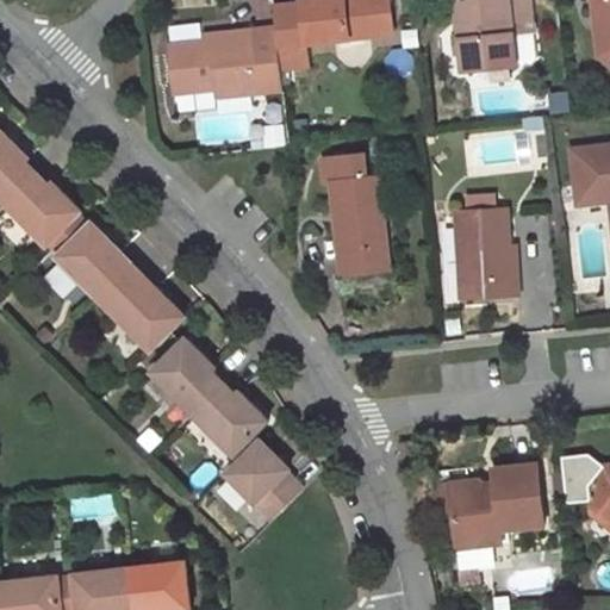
[(394,33),(391,0),(303,0),(303,2),(275,6),(278,27),(280,54),(310,51),(309,43),(394,33)]
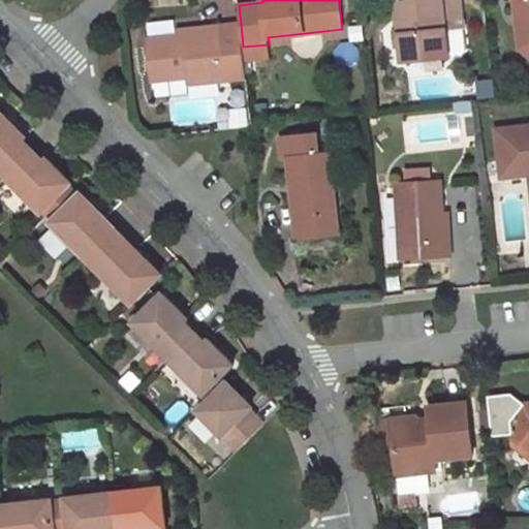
[(445,18),(442,0),(396,0),(400,33),(395,33),(396,47),(401,45),(403,63),(462,56),(467,51),(463,16),(445,18)]
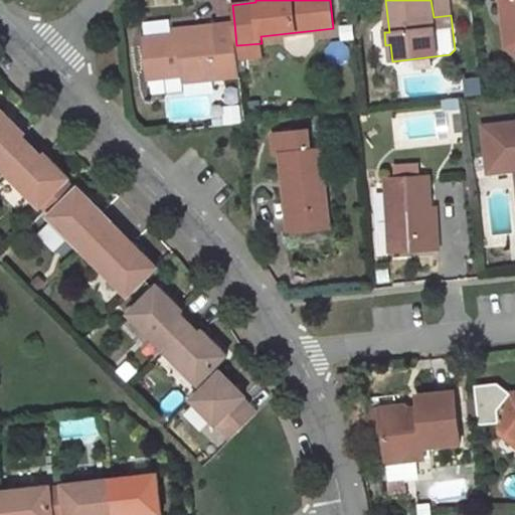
[(449,0),(431,0),(434,17),(451,15),(449,0)]
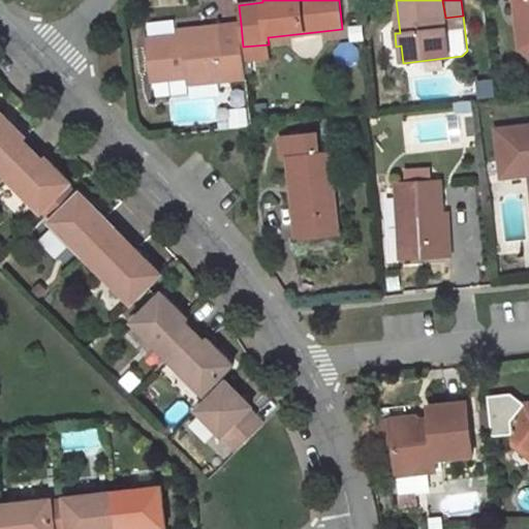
[(528,0),(515,0),(518,20),(522,20),(522,26),(518,27),(521,49),(528,55),(528,0)]
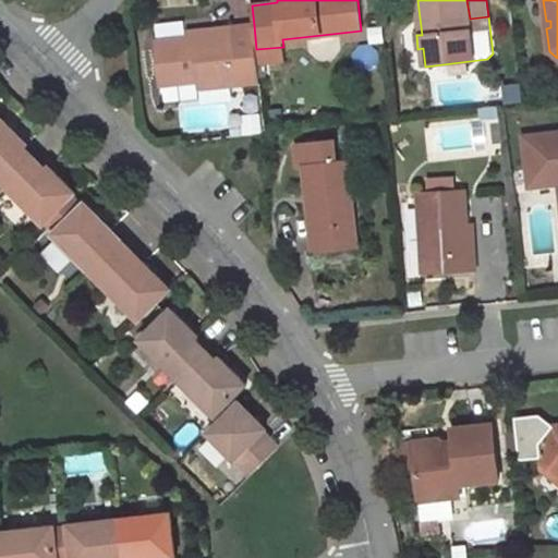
[(189,38),(156,41),(161,86),(198,82),(217,80),(218,87),(261,83),(258,64),(256,49),(254,25),(215,29),(216,35),(189,38)]
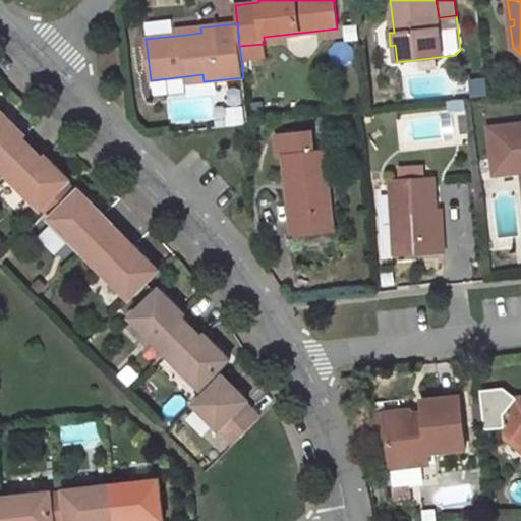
[(266,57),(265,44),(239,46),(241,60),(266,57)]
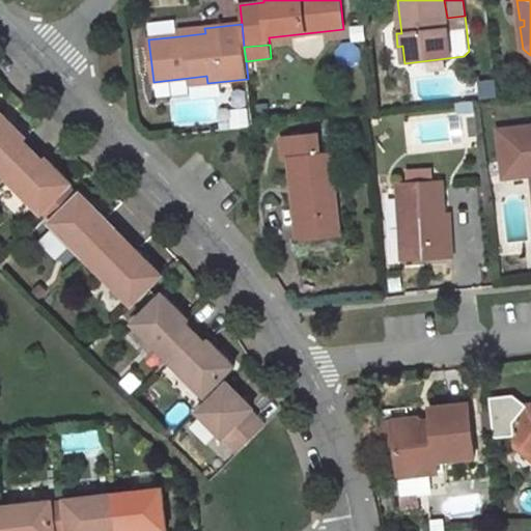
[(189,78),(190,85),(207,83),(206,76),(189,78)]
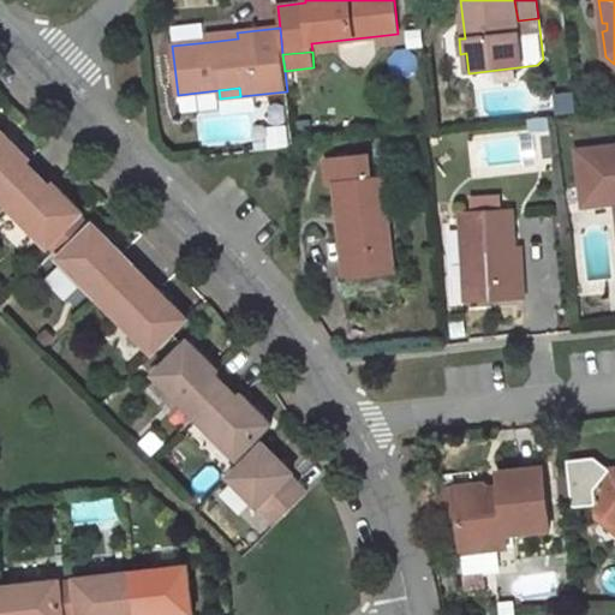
[(0,138),(0,197),(10,207),(41,177),(29,166),(33,162),(5,135),(0,138)]
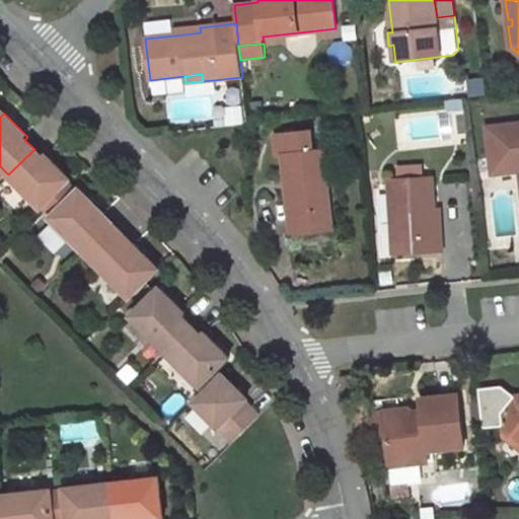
[(518,124),(504,126),(507,157),(518,155),(518,124)]
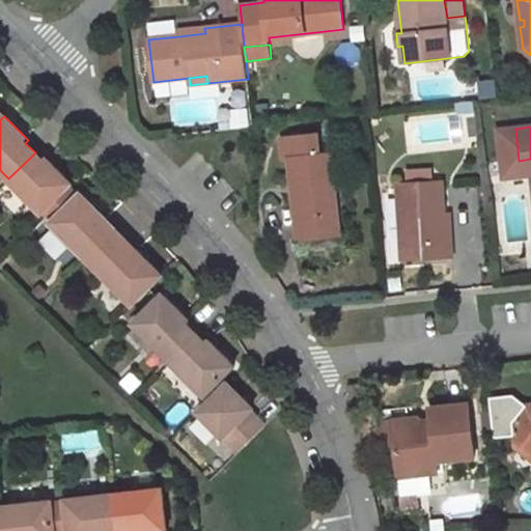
[(515,129),(500,130),(505,178),(530,174),(530,159),(519,161),(515,129)]
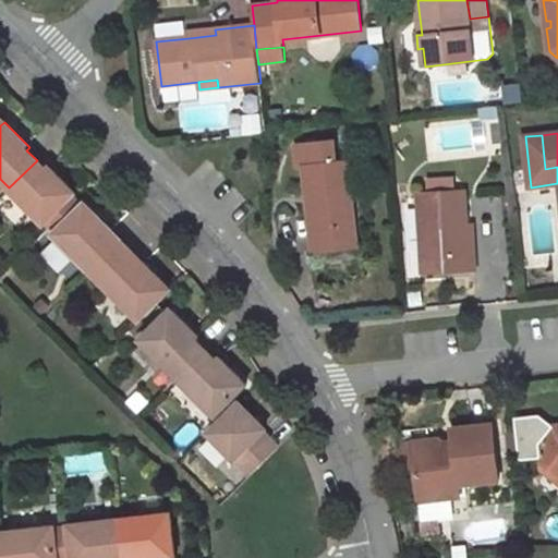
[(9,187),(46,226),(48,223),(74,198),(77,195),(51,169),(48,172),(37,160),(9,187)]
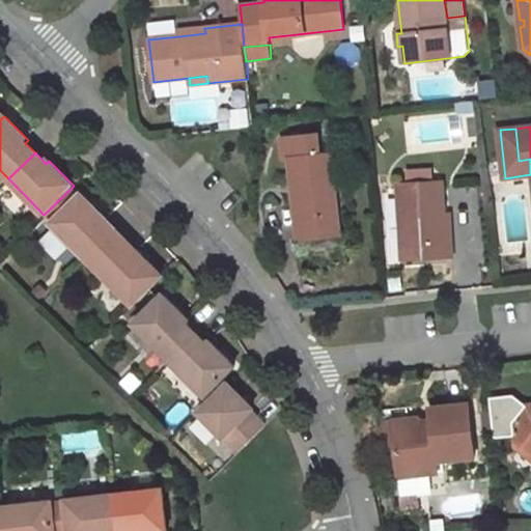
[(332,154),(291,159),(301,239),(326,235),(325,221),(339,219),(332,154)]
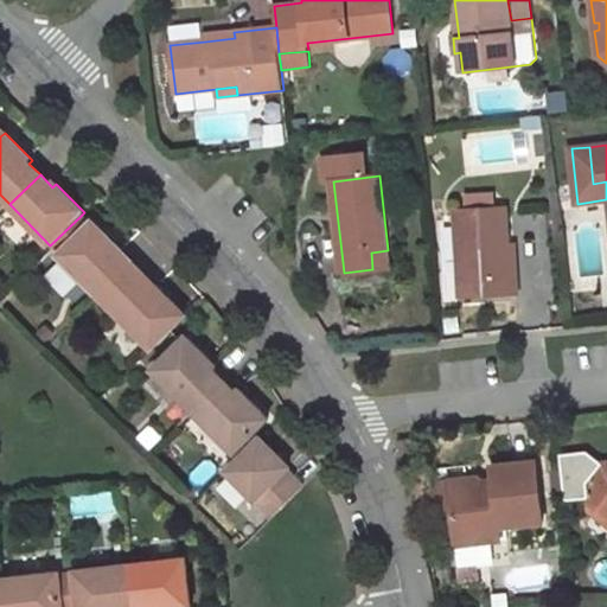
[(499,209),(449,215),(460,300),(516,294),(513,275),(508,276),(504,246),(499,209)]
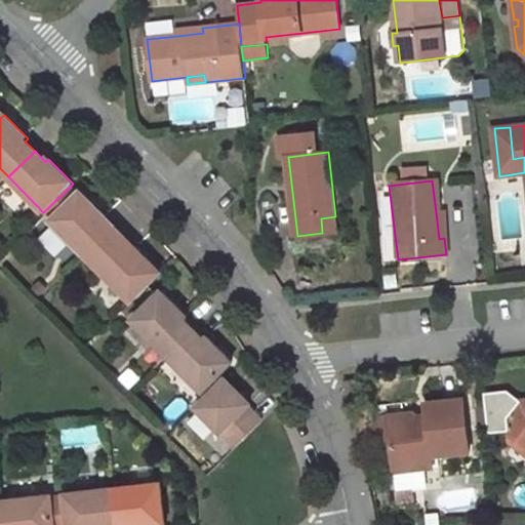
[(70,187),(45,210),(50,215),(70,197),(75,192),(70,187)]
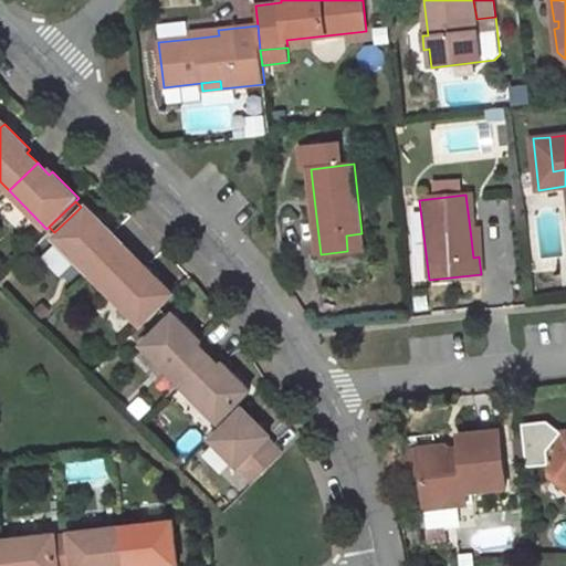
[(75,212),(54,232),(60,238),(86,212),(81,207),(75,212)]
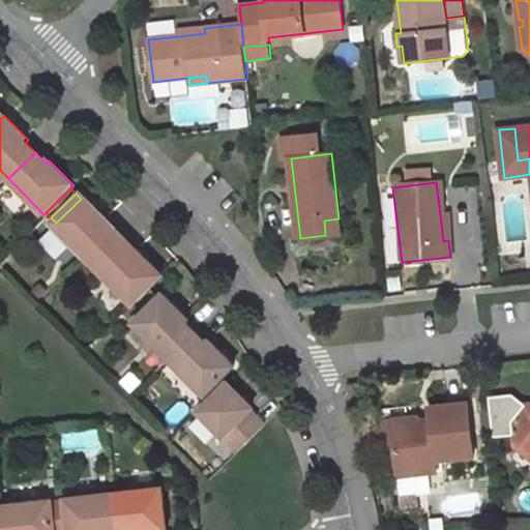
[(54,225),(89,261),(116,235),(106,224),(109,222),(84,196),(81,199),(56,223),(54,225)]
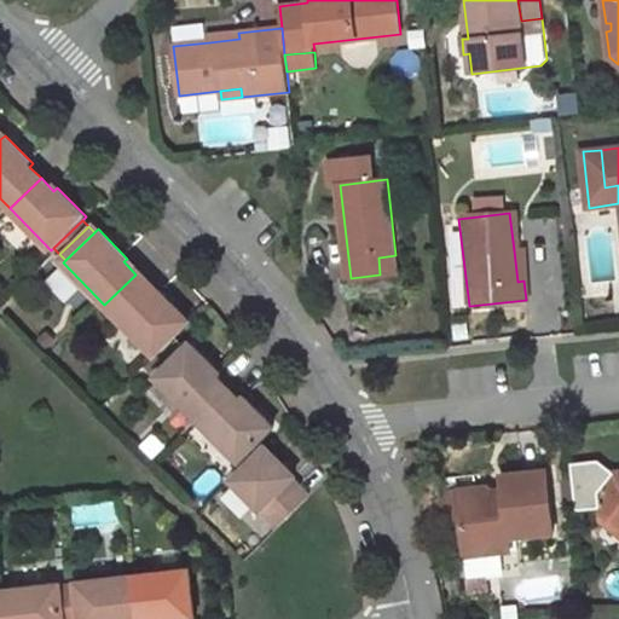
[(379,258),(380,275),(398,273),(395,255),(379,258)]
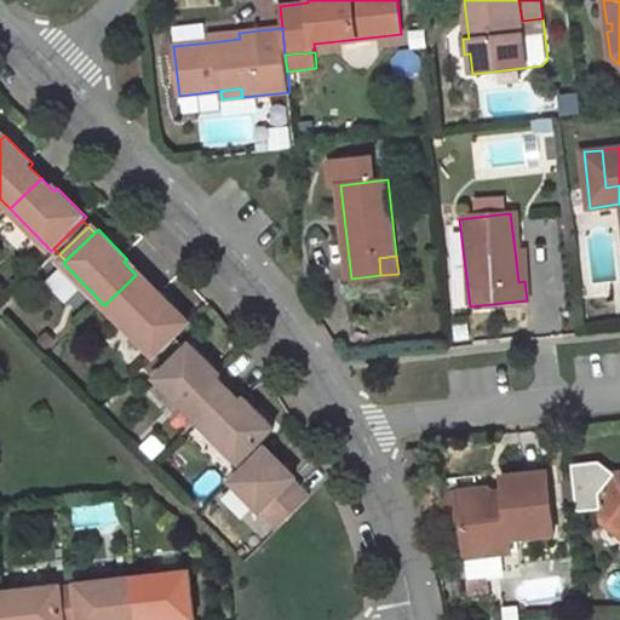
[(104,305),(145,346),(181,313),(151,283),(148,286),(136,275),(104,305)]
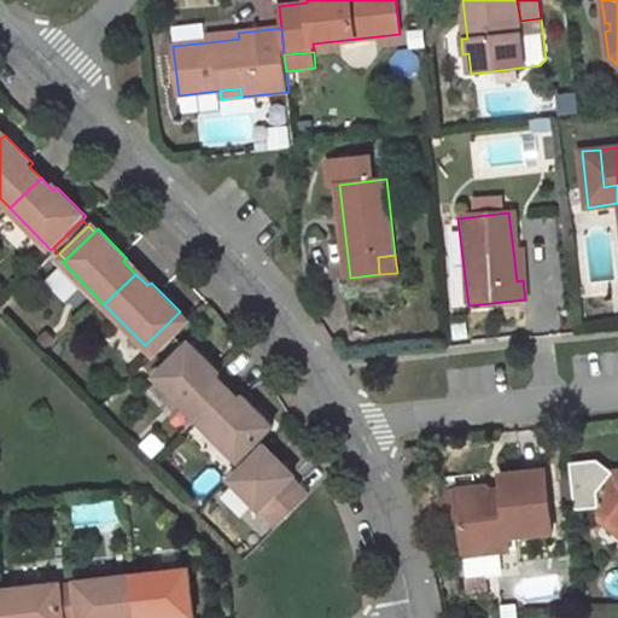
[(162,373),(204,415),(240,382),(197,338),(162,373)]
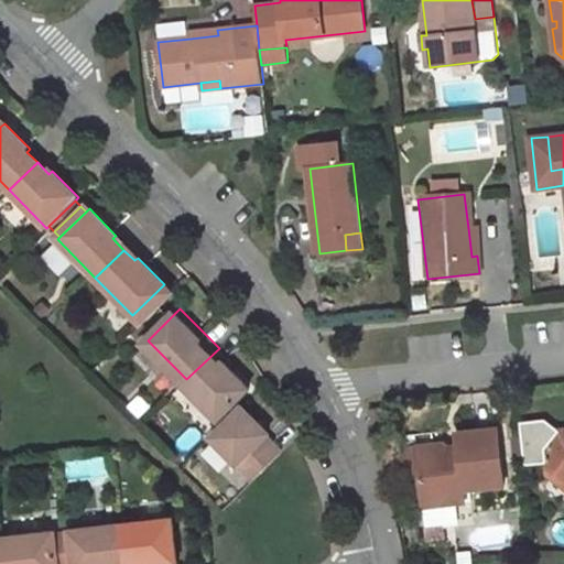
[(186,379),(224,416),(227,413),(232,420),(238,414),(250,402),(245,396),(256,384),(219,348),(186,379)]
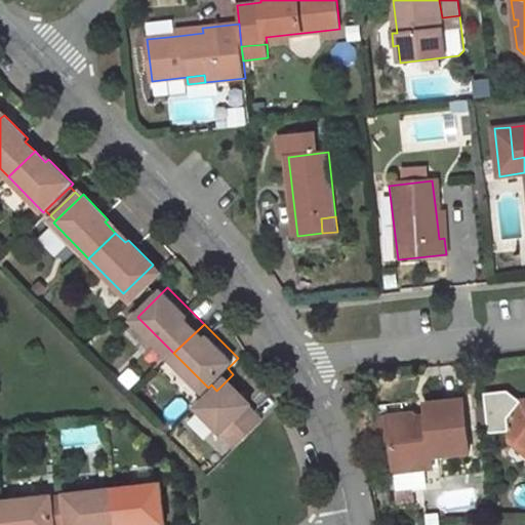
[(203,404),(242,442),(269,416),(255,403),(258,399),(233,374),(221,386),(216,391),(203,404)]
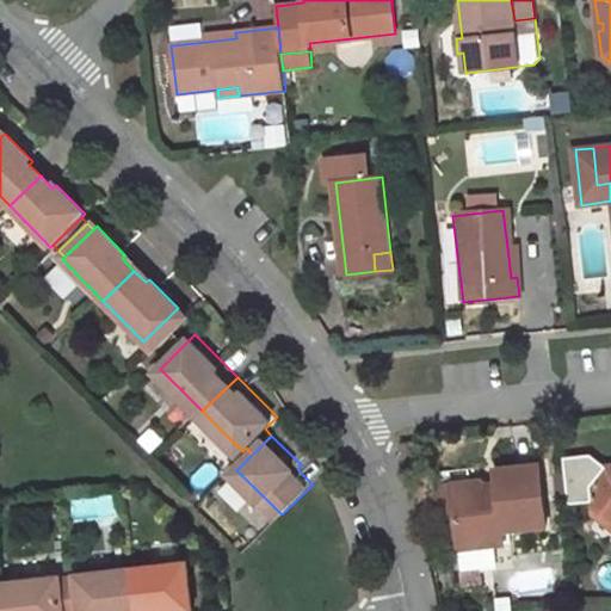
[(464,486),(468,517),(452,519),(455,548),(506,543),(505,532),(549,529),(542,467),(498,471),(499,481),(464,486)]
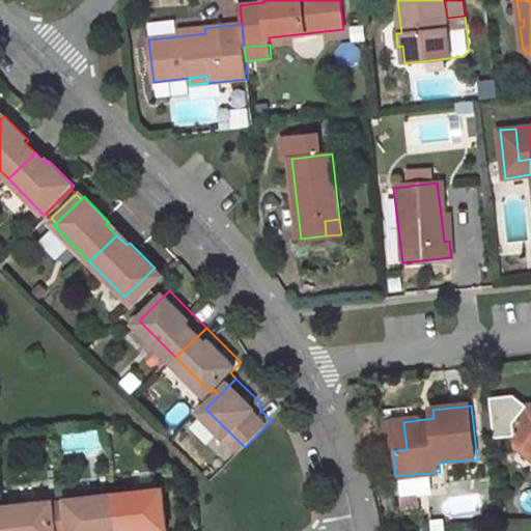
[(530,406),(528,407),(514,423),(516,441),(530,452),(530,406)]
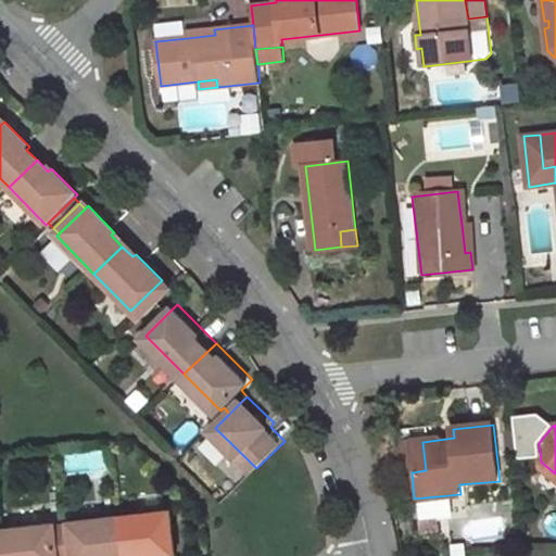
[(426,470),(422,442),(408,443),(412,472),(426,470)]
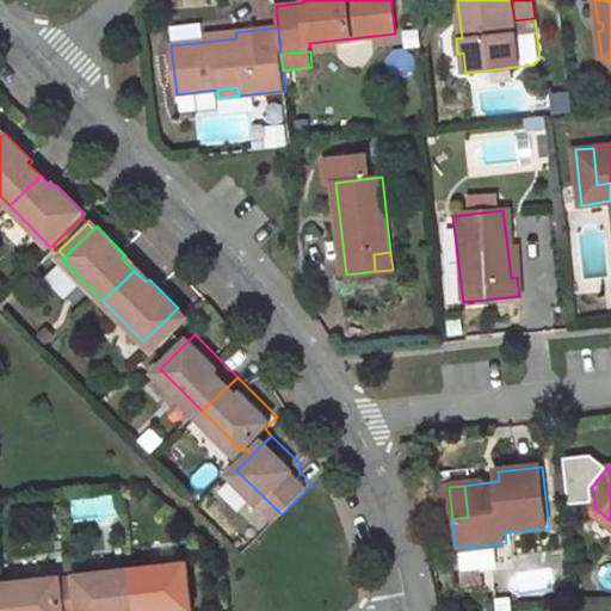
[(610,520),(594,507),(594,514),(610,526),(610,520)]
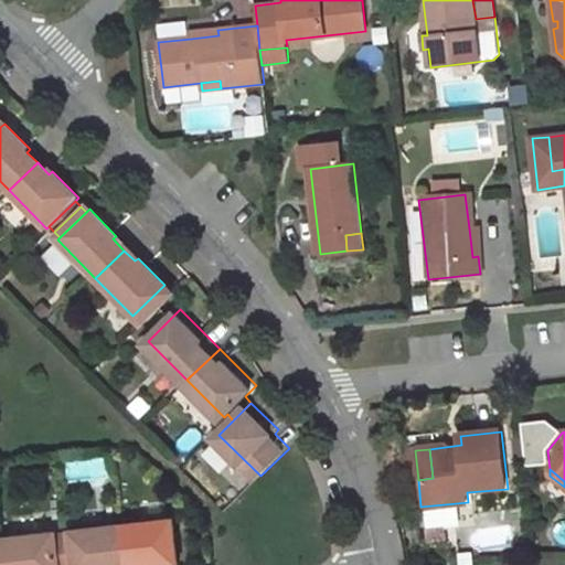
[(174,520),(124,525),(127,564),(140,563),(140,564),(160,564),(180,563),(174,520)]
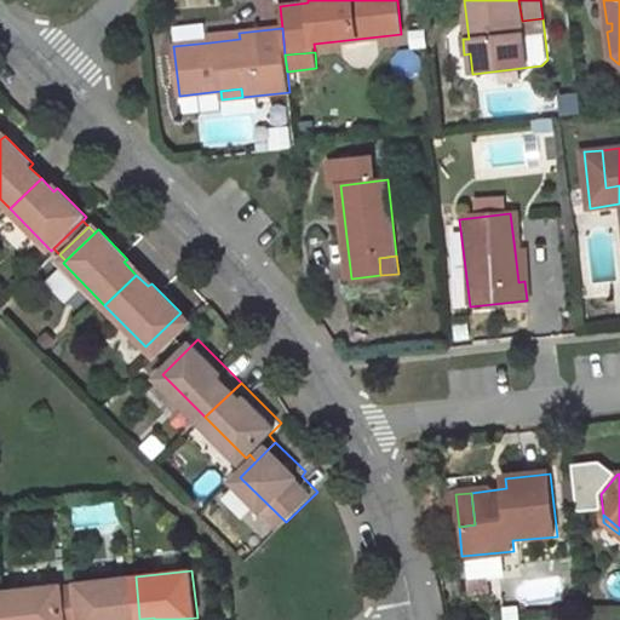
[(80,584),(82,619),(133,619),(139,619),(136,577),(80,583),(80,584)]
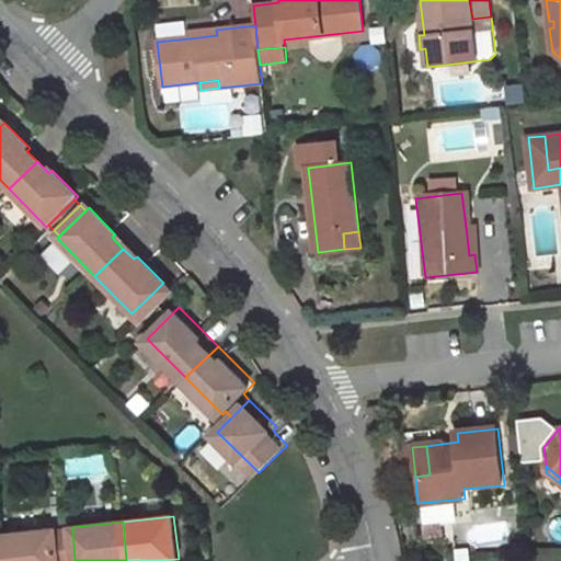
[(56,528),(6,535),(8,560),(58,560),(56,530),(56,528)]
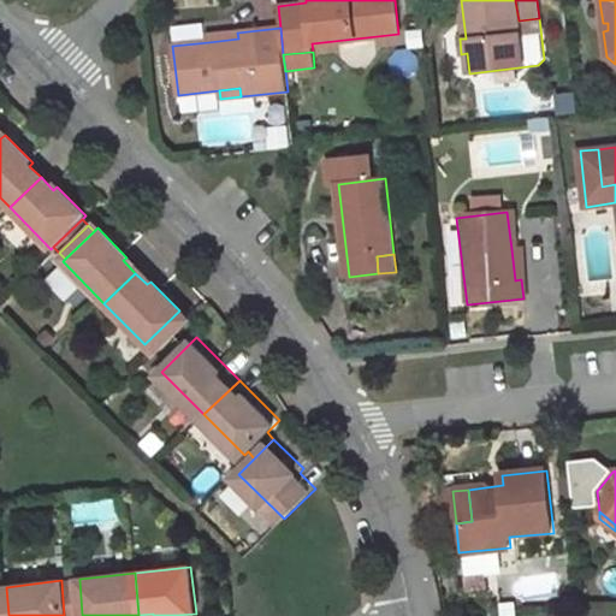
[(71,581),(73,615),(82,615),(80,580),(71,581)]
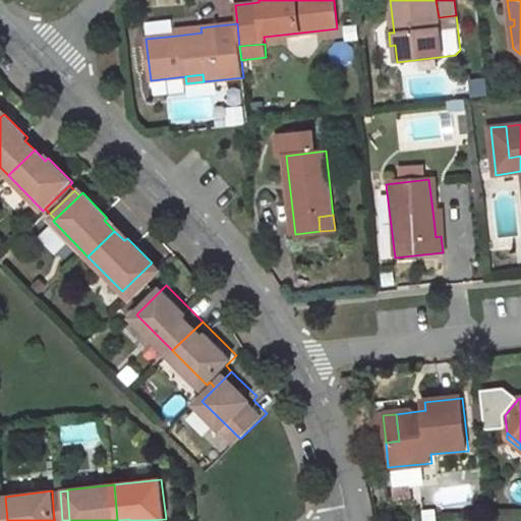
[(62,520),(60,491),(52,493),(54,520),(62,520)]
